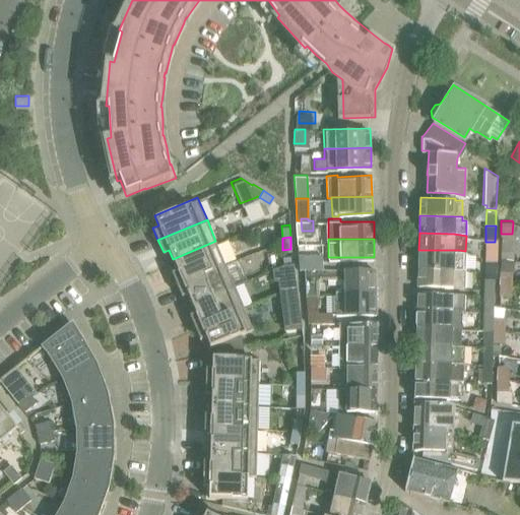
[(171,270),(176,282),(224,262),(215,241),(173,259),(177,268),(171,270)]
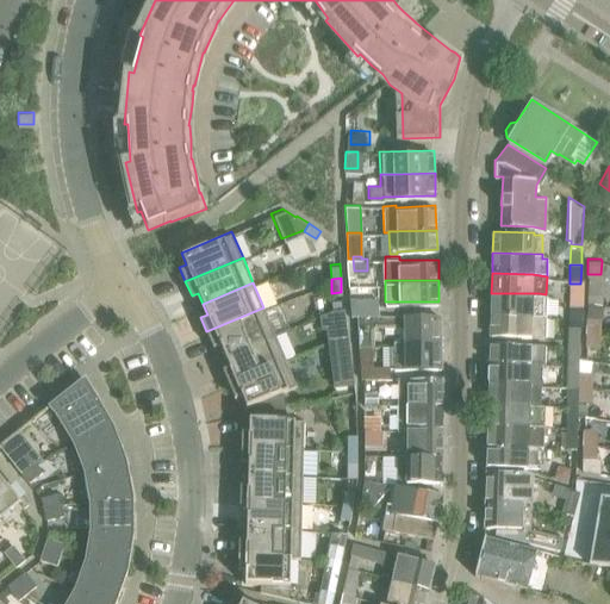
[(570,284),(568,304),(580,304),(580,284),(570,284)]
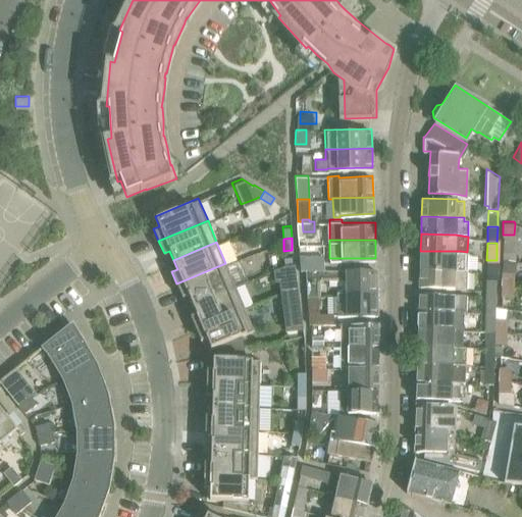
[(420,251),(420,268),(467,268),(467,252),(461,251),(420,251)]
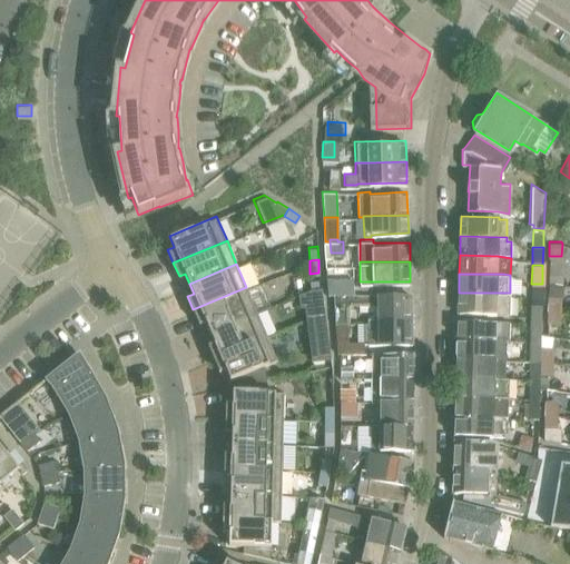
[(334,276),(335,294),(345,294),(345,293),(353,293),(352,276),(334,276)]
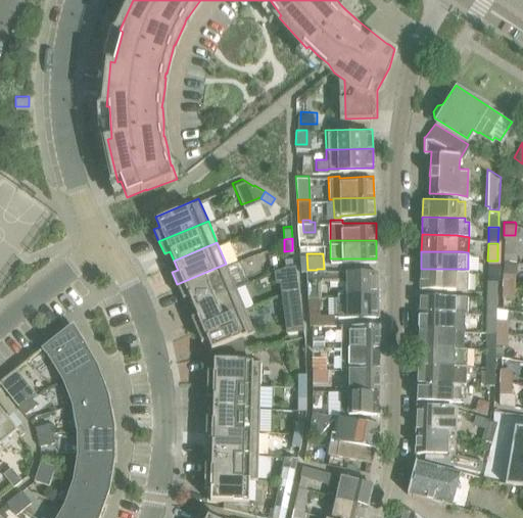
[(284,256),(285,264),(294,263),(293,255),(284,256)]
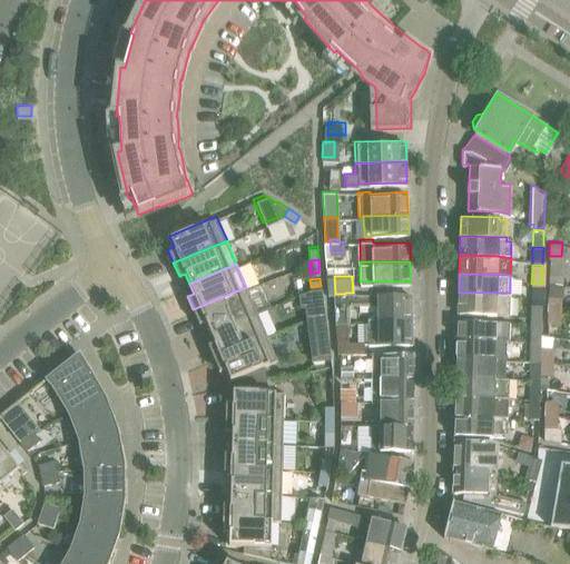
[(531,284),(530,302),(541,303),(542,284),(531,284)]
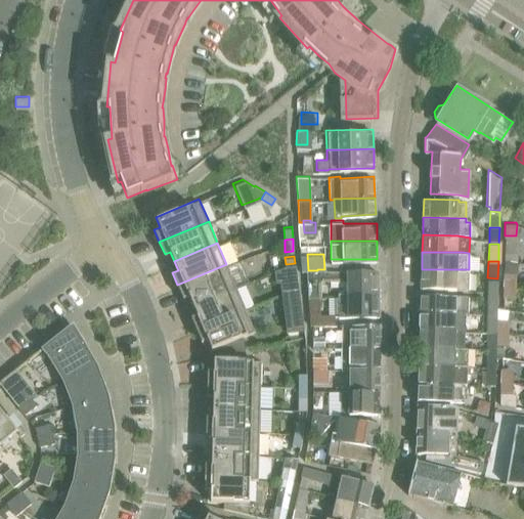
[(286,264),(274,269),(275,282),(280,280),(281,292),(299,287),(297,274),(296,263),(286,264)]
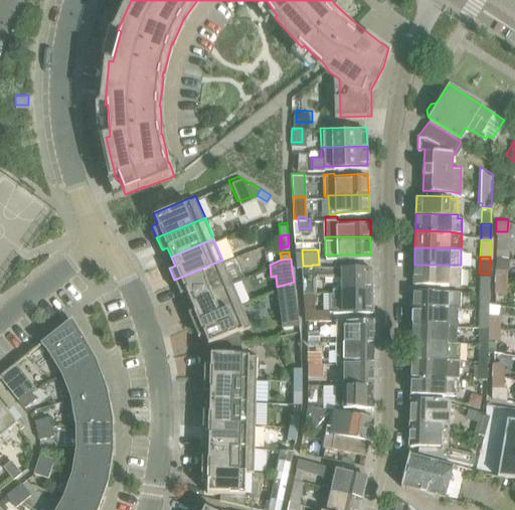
[(185,289),(189,298),(231,281),(222,260),(174,280),(179,292),(185,289)]
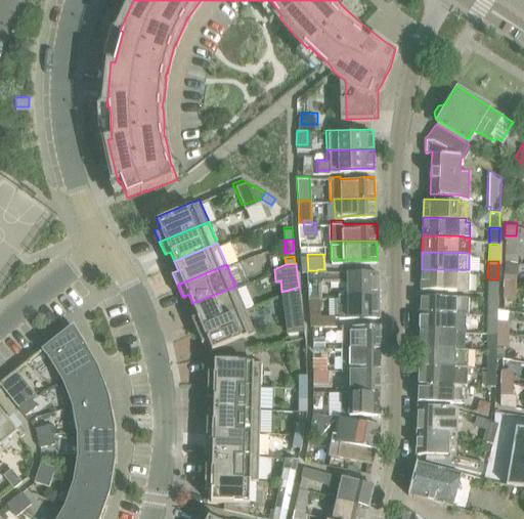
[(346,278),(346,292),(346,293),(379,292),(379,269),(317,270),(308,270),(308,278),(318,278),(346,278)]
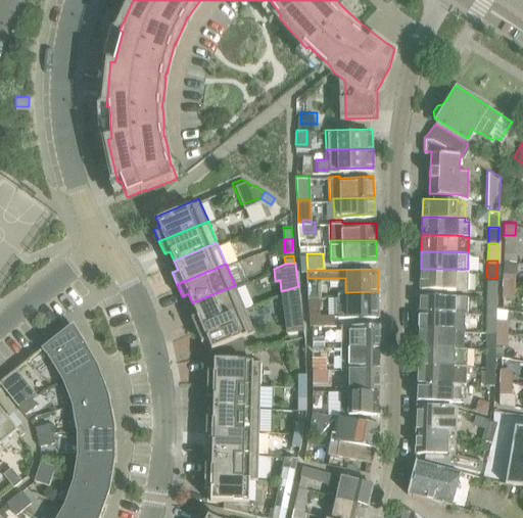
[(467,287),(468,269),(421,269),(420,286),(467,287)]
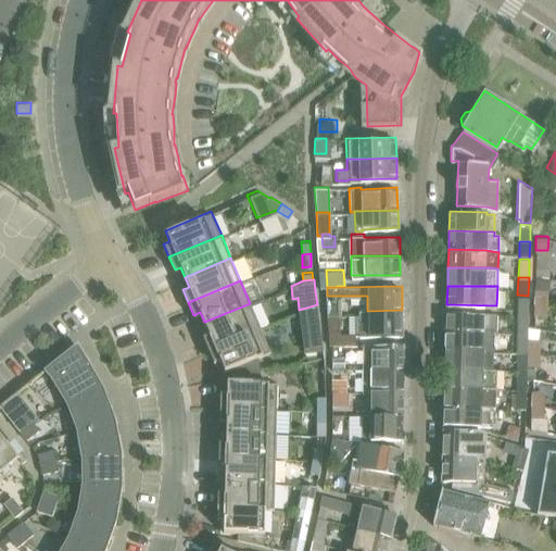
[(534,287),(534,299),(546,300),(546,287),(534,287)]
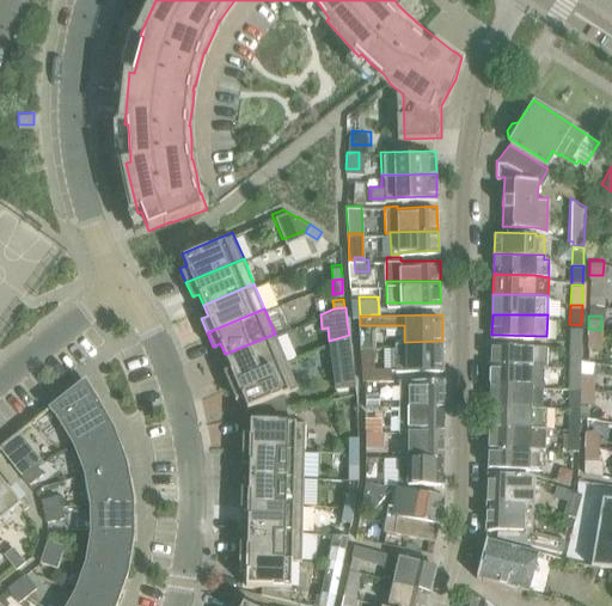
[(569,324),(569,344),(581,344),(581,325),(569,324)]
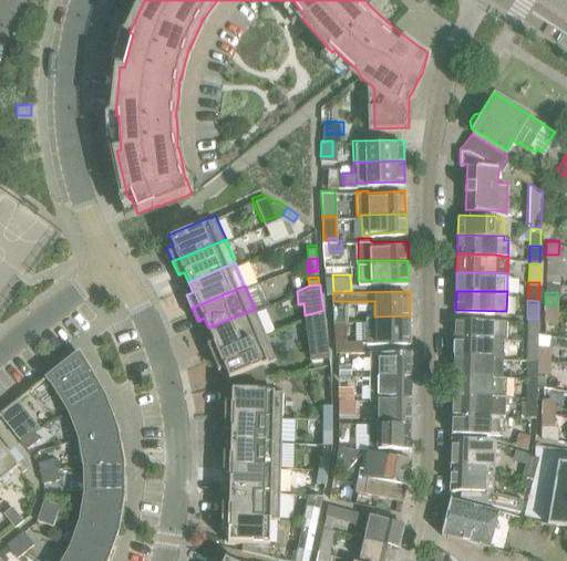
[(344,314),(344,301),(333,301),(333,318),(340,318),(340,314),(344,314)]
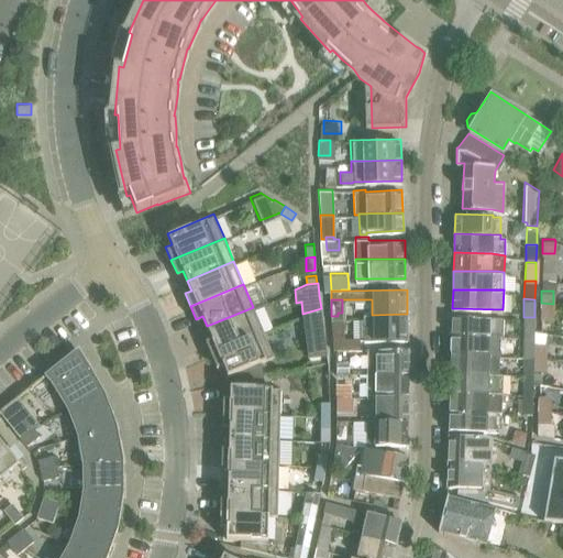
[(552,317),(553,304),(541,303),(540,317),(552,317)]
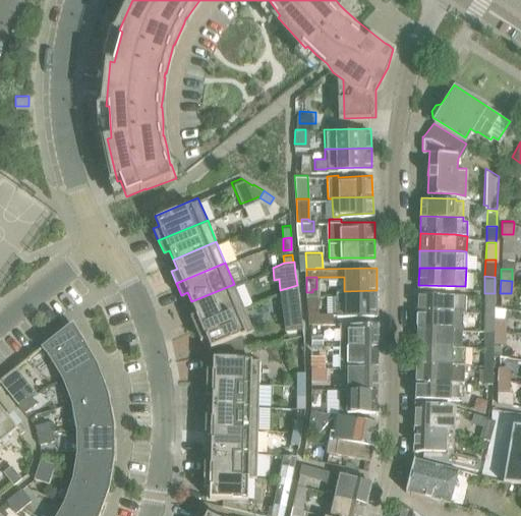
[(189,313),(194,326),(243,304),(234,284),(191,301),(195,310),(189,313)]
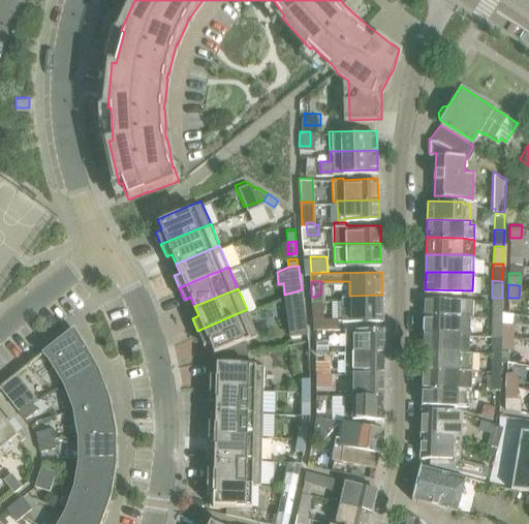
[(302,289),(284,295),(289,334),(307,332),(303,302),(302,289)]
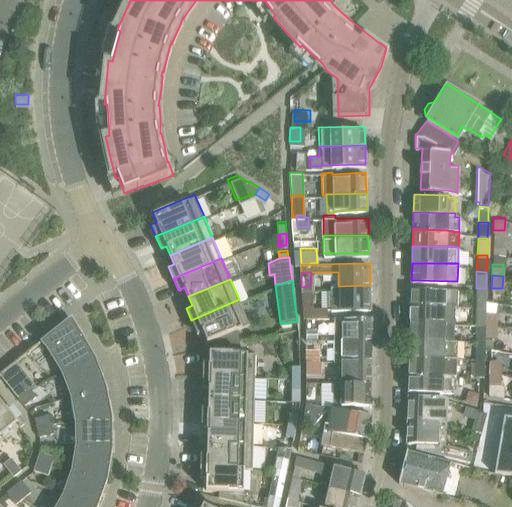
[(370,307),(370,285),(338,286),(338,285),(331,285),(331,308),(370,307)]
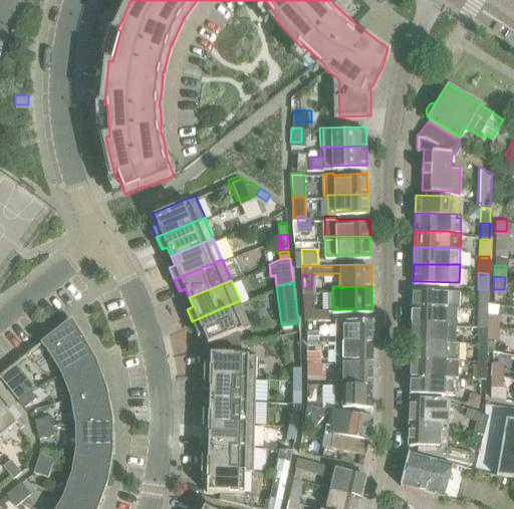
[(413,287),(412,305),(456,306),(456,305),(458,305),(459,288),(413,287)]
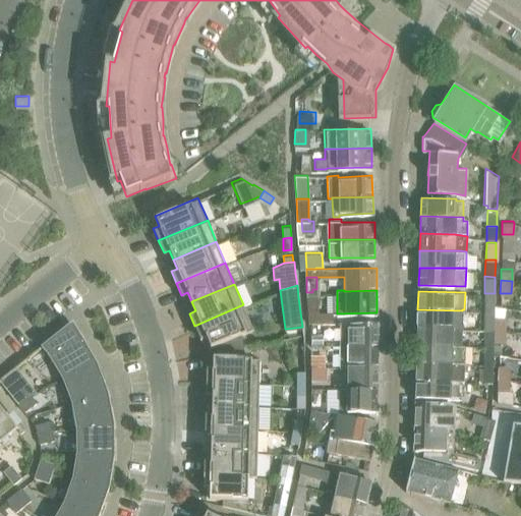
[(313,294),(312,292),(306,292),(307,321),(311,321),(311,322),(322,322),(323,322),(332,321),(332,310),(317,310),(317,294),(313,294)]
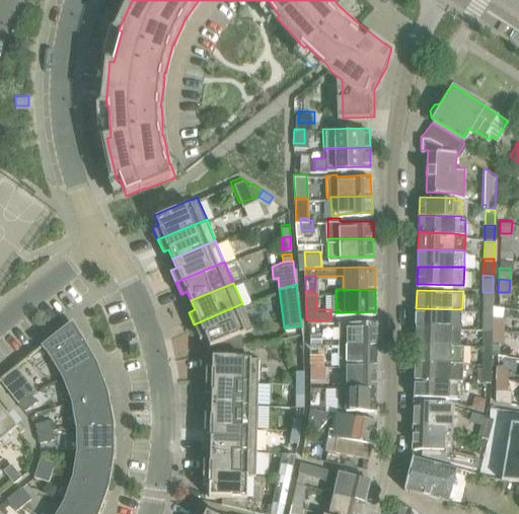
[(483,292),(482,309),(492,309),(493,292),(483,292)]
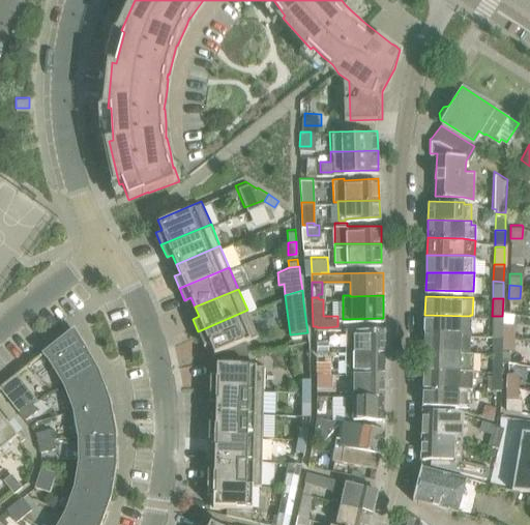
[(257,332),(247,310),(198,331),(203,344),(209,341),(213,351),(257,332)]
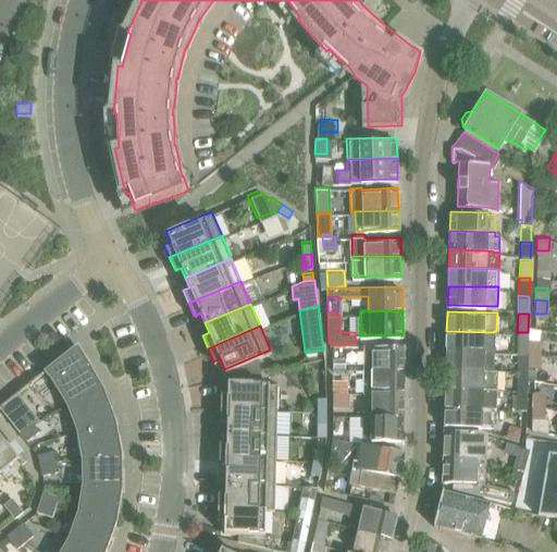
[(446,331),(446,351),(494,351),(494,332),(446,331)]
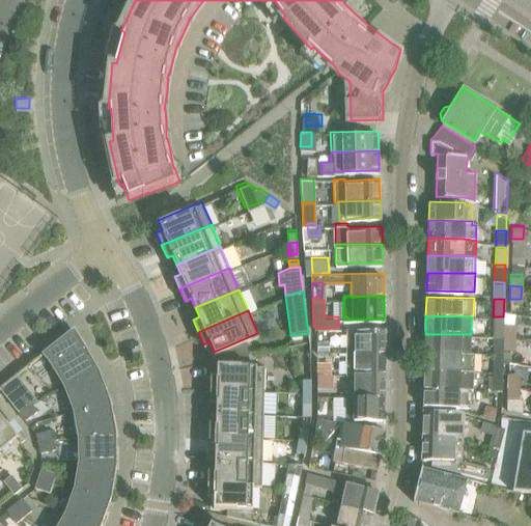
[(493,316),(493,334),(503,334),(503,323),(503,316),(493,316)]
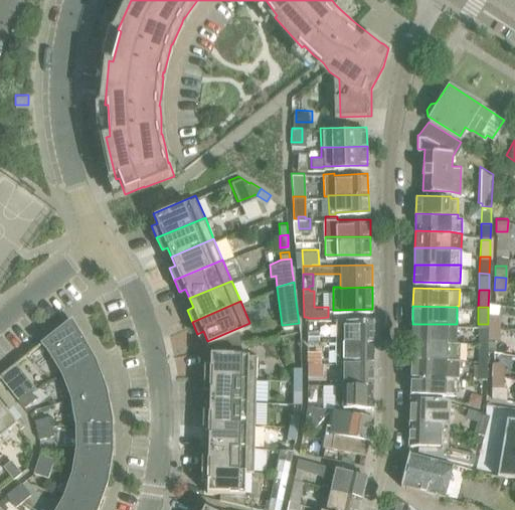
[(499,314),(488,313),(488,324),(488,325),(498,325),(499,314)]
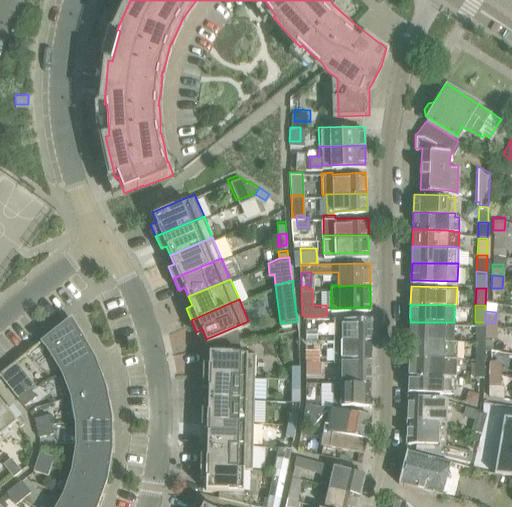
[(49,349),(61,370),(94,354),(78,327),(70,314),(40,338),(49,349)]
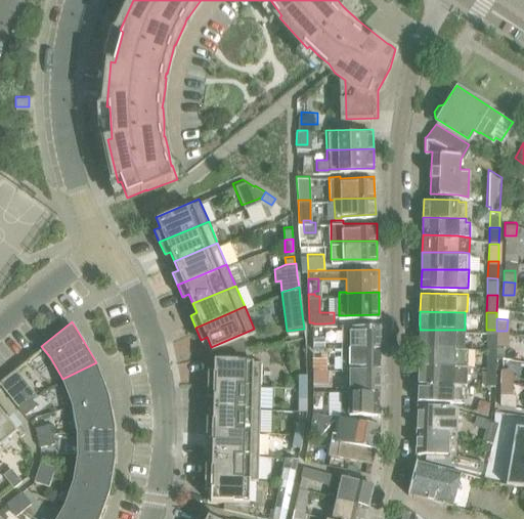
[(341,323),(341,346),(380,346),(380,323),(341,323)]
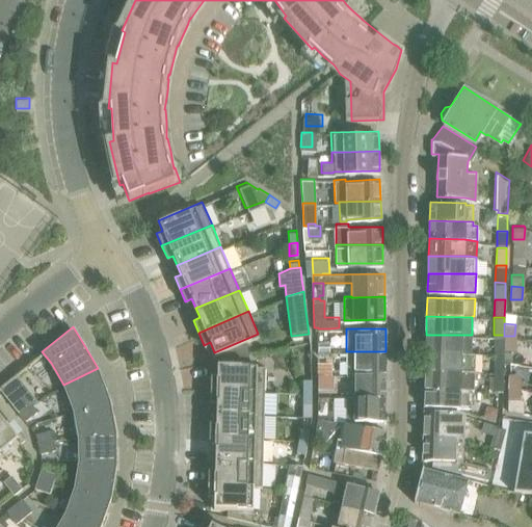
[(426,335),(425,351),(460,352),(461,350),(471,350),(472,335),(426,335)]
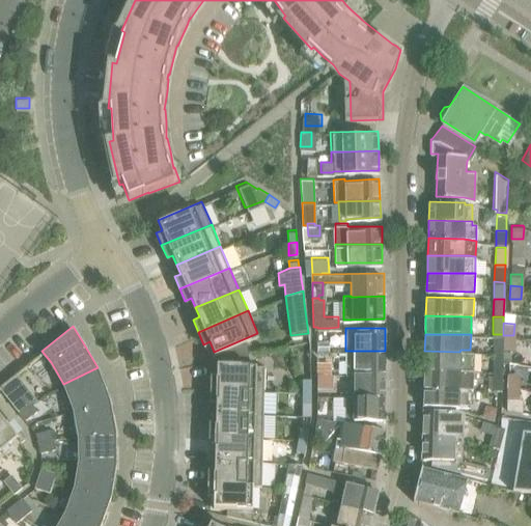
[(493,334),(492,351),(502,351),(502,348),(503,335),(503,334),(493,334)]
